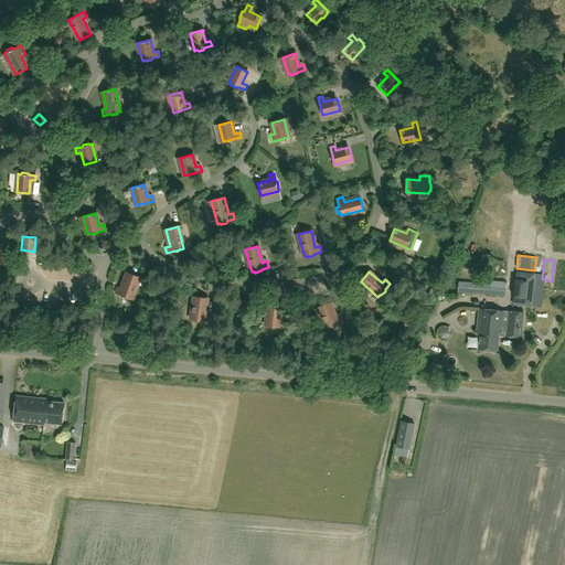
[(513,302),(524,304),(531,305),(535,274),(515,272),(515,278),(513,297),(513,302)]
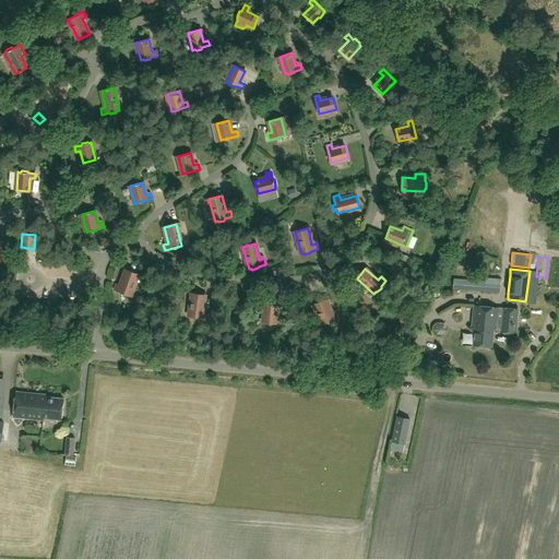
[(127,270),(120,285),(116,284),(114,289),(130,296),(138,274),(127,270)]
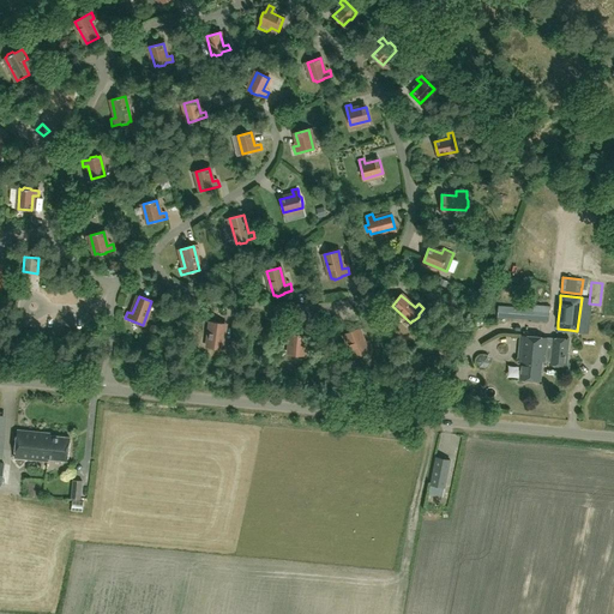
[(548,321),(549,307),(534,306),(534,309),(522,308),(522,304),(515,304),(515,307),(498,306),(498,318),(548,321)]
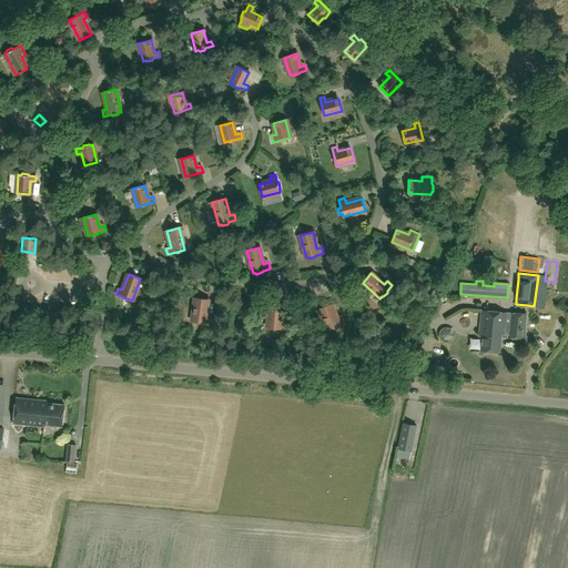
[(209,300),(195,297),(192,321),(210,323),(211,317),(205,316),(209,300)]
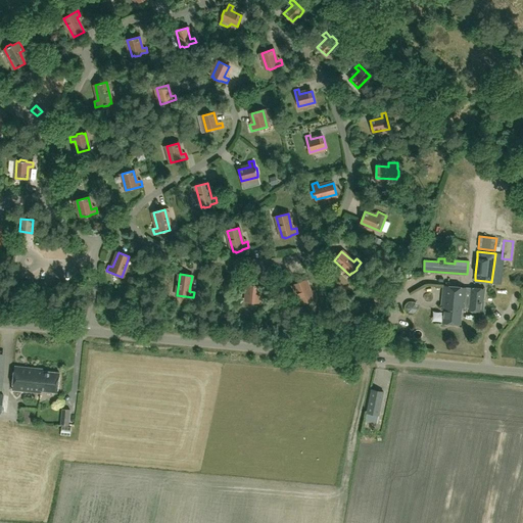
[(294,284),(302,304),(304,303),(305,304),(311,302),(312,300),(318,298),(315,292),(311,294),(304,280),(294,284)]
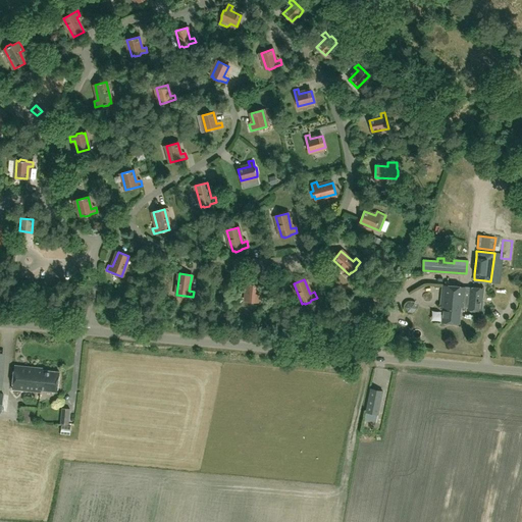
[(259,285),(248,284),(246,301),(262,303),(263,298),(258,298),(259,285)]
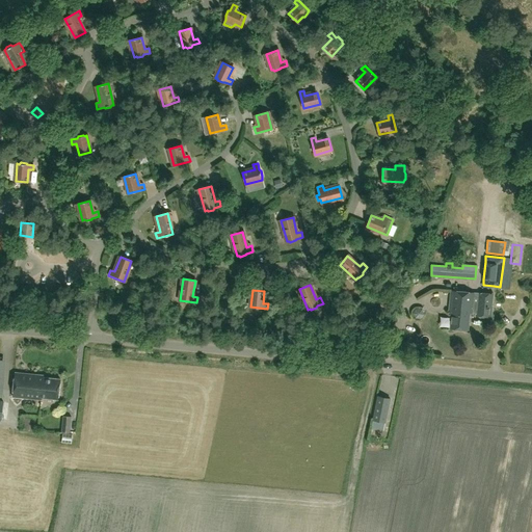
[(475,294),(475,293),(451,291),(449,311),(452,312),(451,328),(469,330),(471,313),(477,314),(476,316),(491,317),(494,294),(478,293),(478,294),(475,294)]
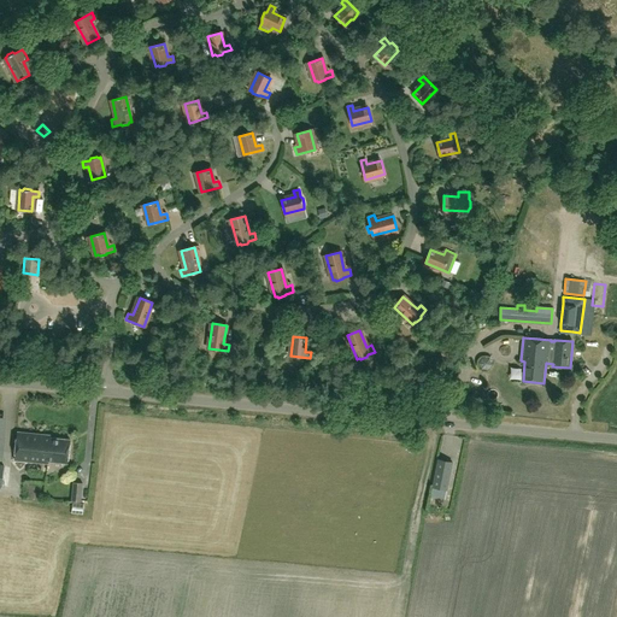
[(17,433),(15,460),(47,464),(47,462),(68,463),(69,440),(50,438),(51,435),(17,433)]
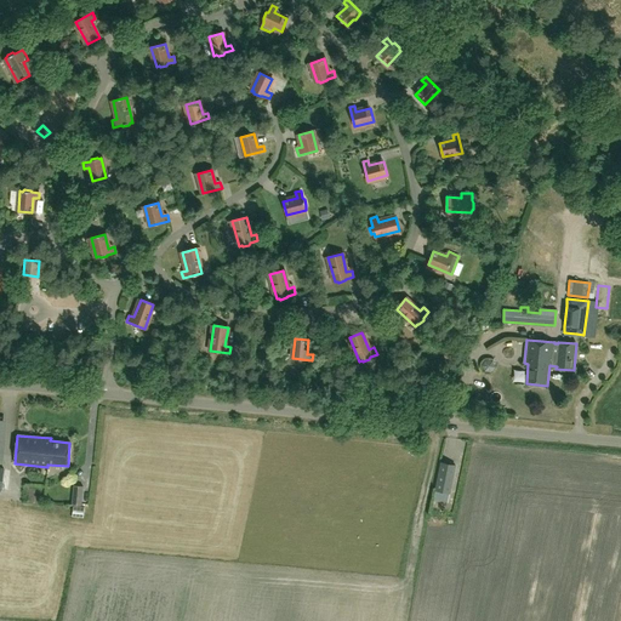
[(450,494),(455,466),(440,462),(436,490),(450,494)]
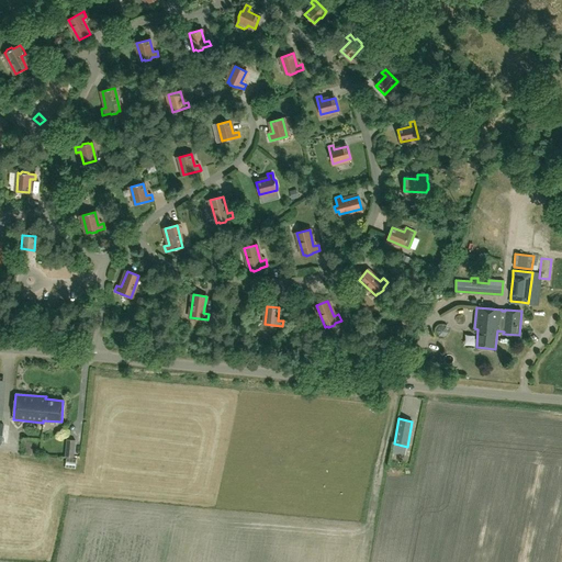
[(65,457),(74,458),(76,440),(66,439),(65,457)]
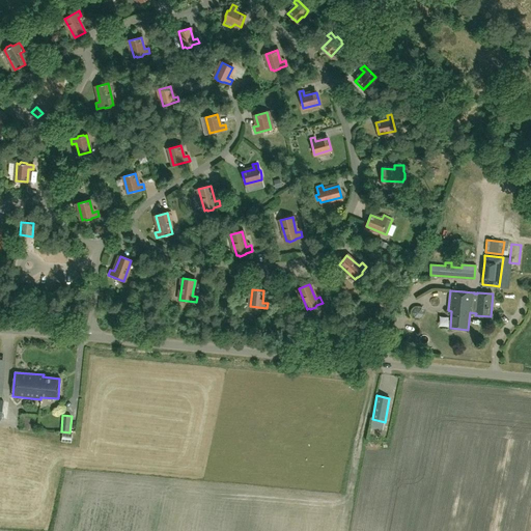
All buildings are outlined.
